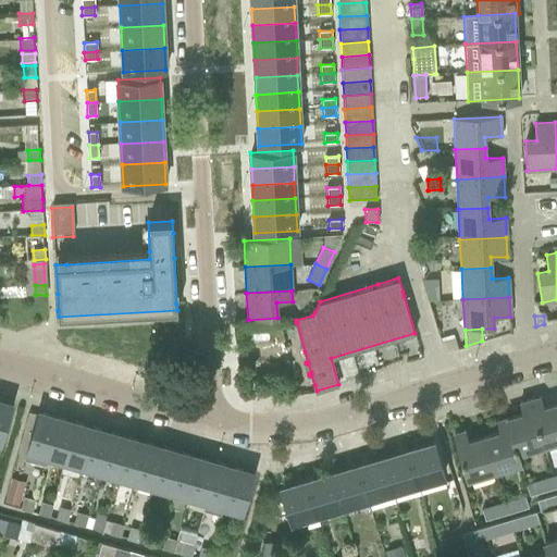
[(541,396),(531,399),(544,445),(556,441),(556,401),(544,406),(541,396)]
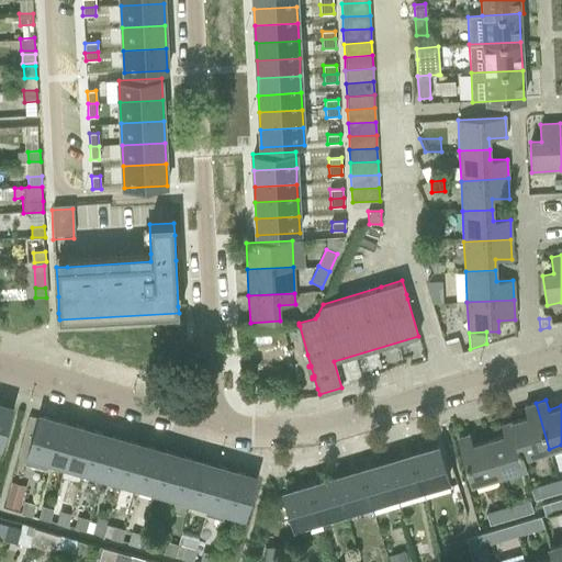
[(528,416),(512,422),(523,457),(549,449),(536,403),(525,406),(528,416)]
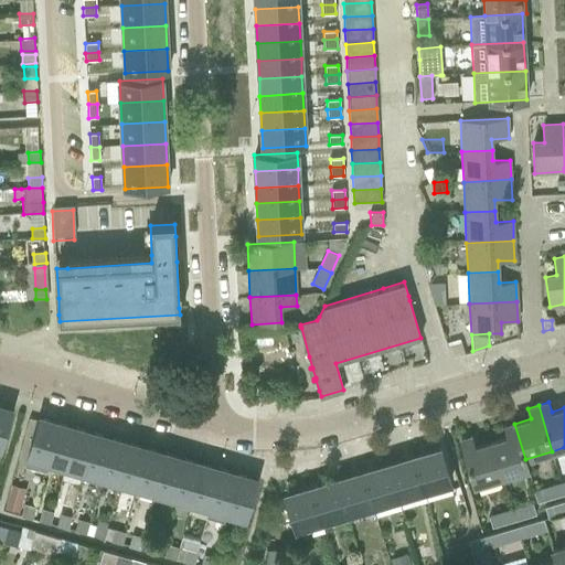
[(0,409),(0,446),(10,413),(0,409)]
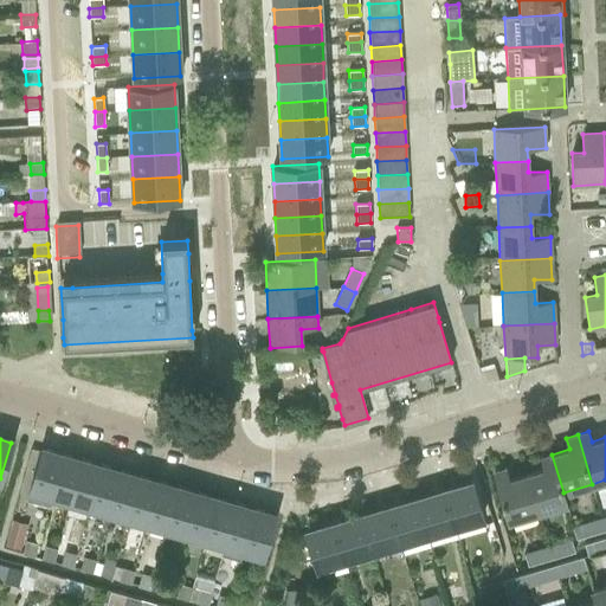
[(30,492),(27,500),(46,505),(49,497),(60,457),(42,451),(34,474),(30,492)]
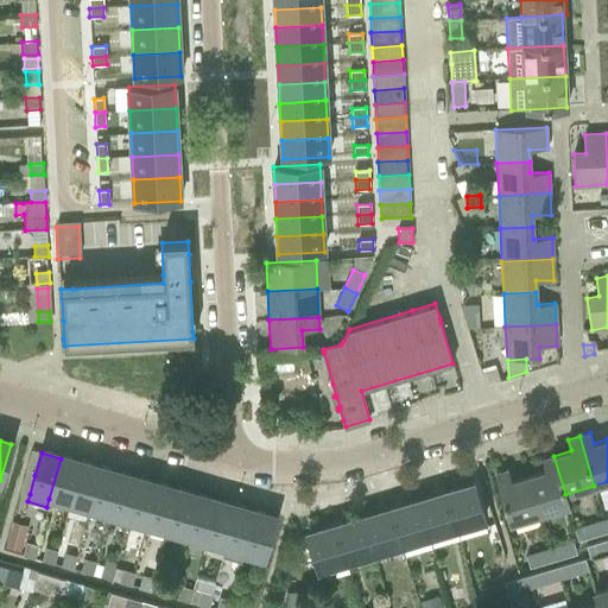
[(546,470),(529,475),(540,514),(568,505),(565,494),(553,456),(543,458),(546,470)]
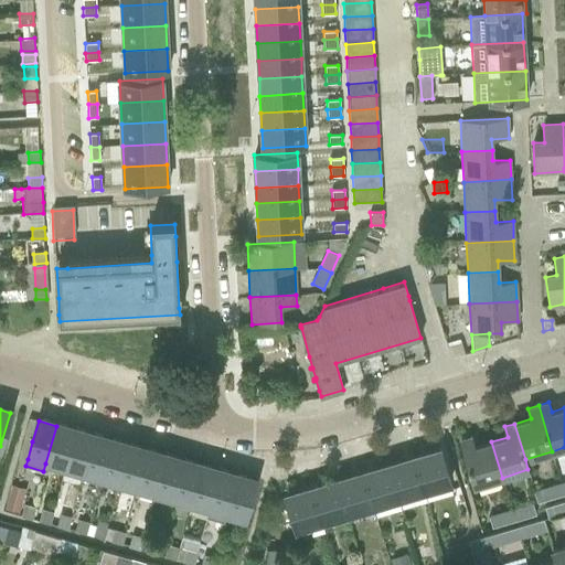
[(45,464),(64,469),(75,430),(56,426),(45,464)]
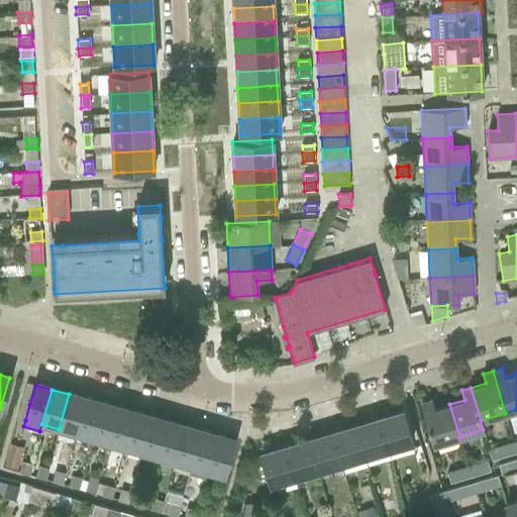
[(59,429),(75,434),(85,399),(69,394),(59,429)]
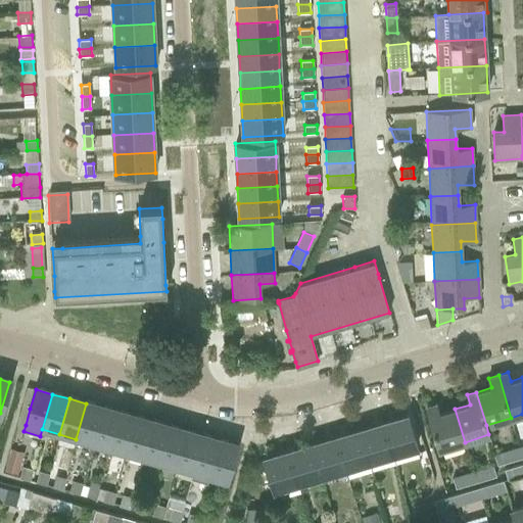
[(76,439),(93,443),(103,409),(86,403),(76,439)]
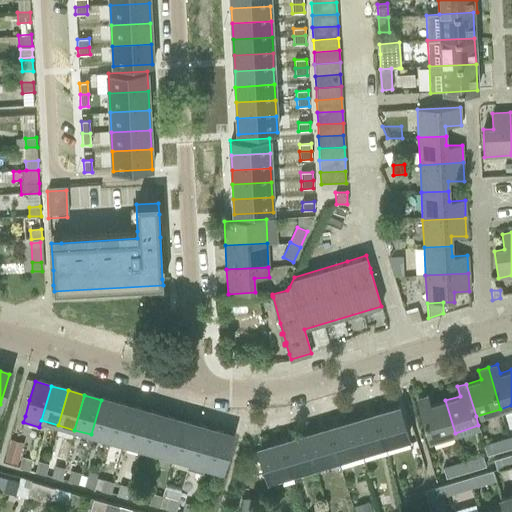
[(455,433),(445,400),(431,404),(428,395),(418,398),(430,440),(455,433)]
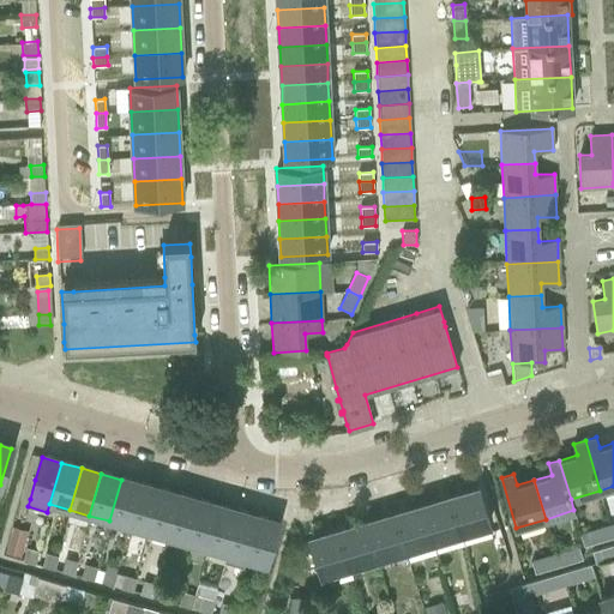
[(109,521),(128,527),(140,486),(121,480),(109,521)]
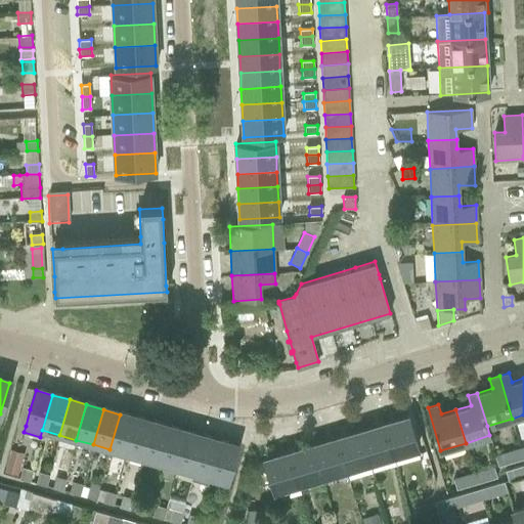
[(110,449),(127,454),(136,419),(120,415),(110,449)]
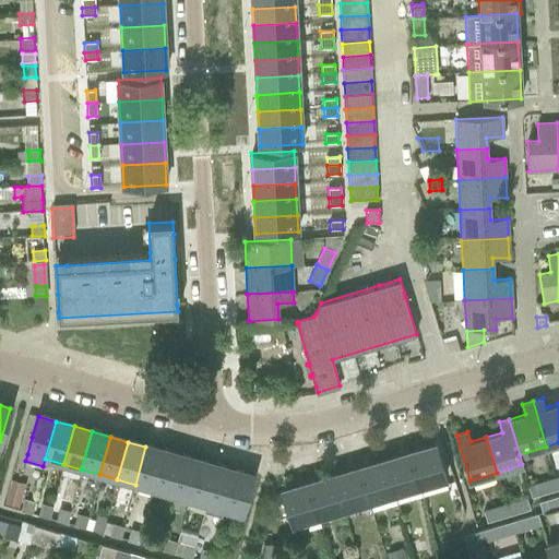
[(135,485),(153,490),(164,452),(145,447),(135,485)]
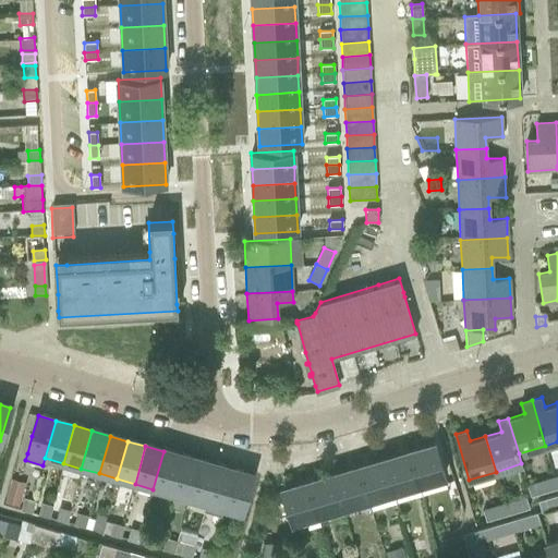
[(435,447),(410,455),(419,483),(444,475),(444,477),(445,476),(435,446),(434,446),(435,447)]
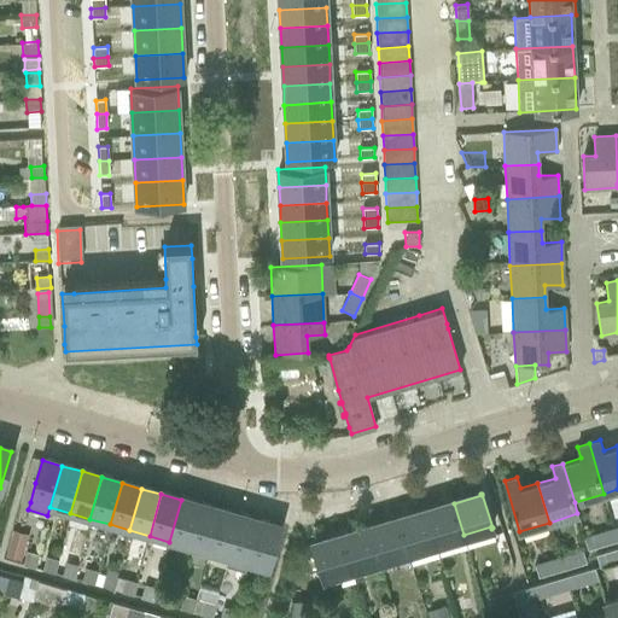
[(169,542),(188,547),(200,506),(181,500),(169,542)]
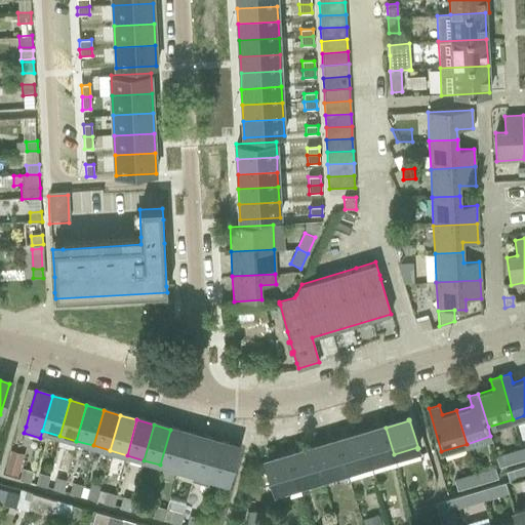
[(386,428),(362,435),(370,461),(394,454),(386,428)]
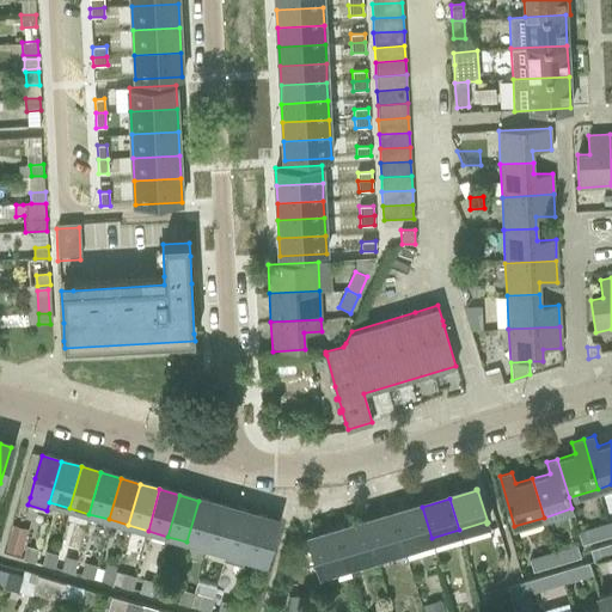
[(187,542),(206,548),(218,506),(199,501),(187,542)]
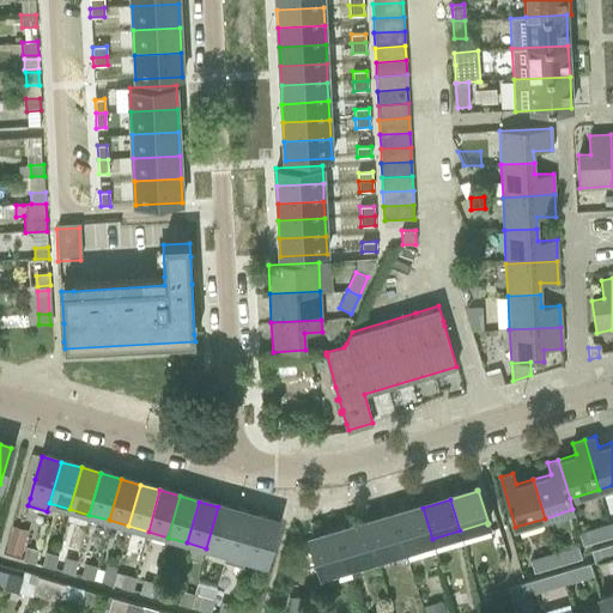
[(218,507),(206,548),(226,554),(238,513),(218,507)]
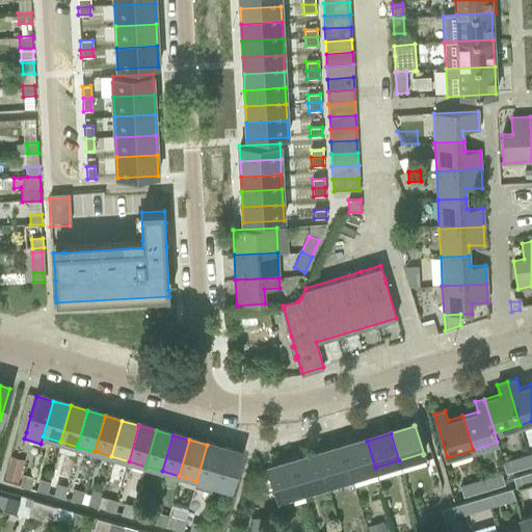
[(367,441),(343,448),(351,475),(354,486),(378,480),(374,468),(375,468),(367,441)]
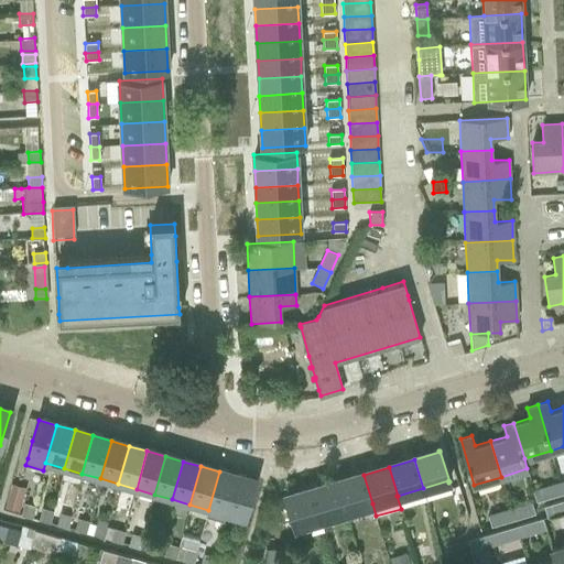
[(208,510),(206,518),(223,522),(225,514),(226,514),(237,477),(219,472),(208,510)]
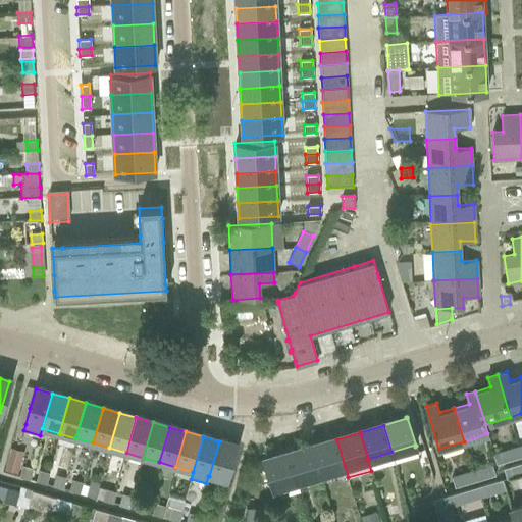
[(336,439),(313,447),(320,473),(345,466),(336,439)]
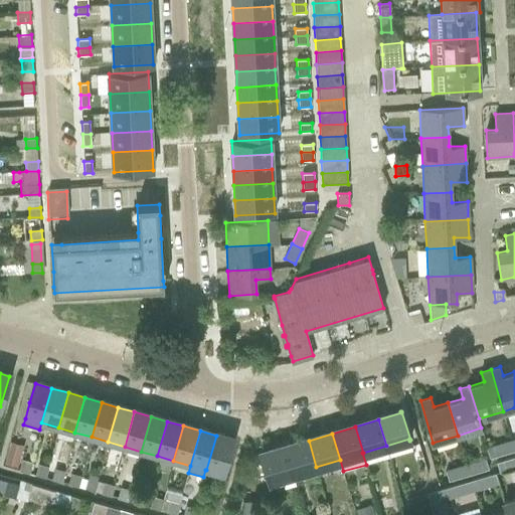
[(216,436),(206,470),(222,475),(232,440),(216,436)]
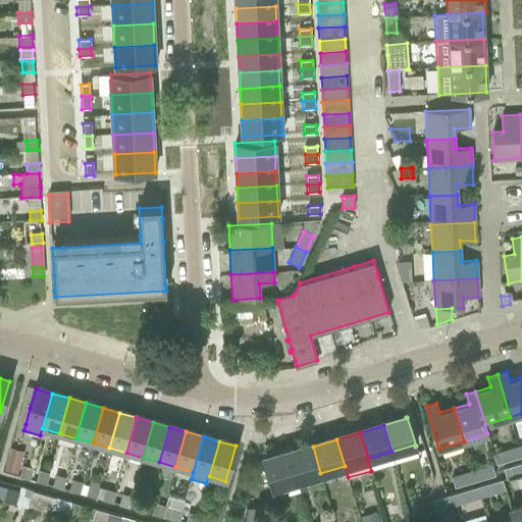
[(313,447),(289,454),(297,480),(320,473),(313,447)]
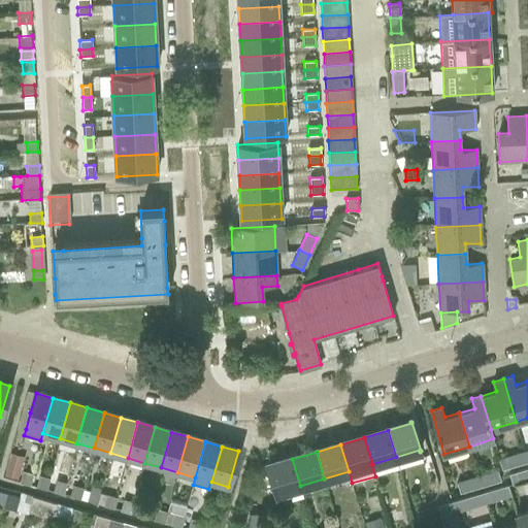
[(519,453),(500,458),(503,469),(522,464),(519,453)]
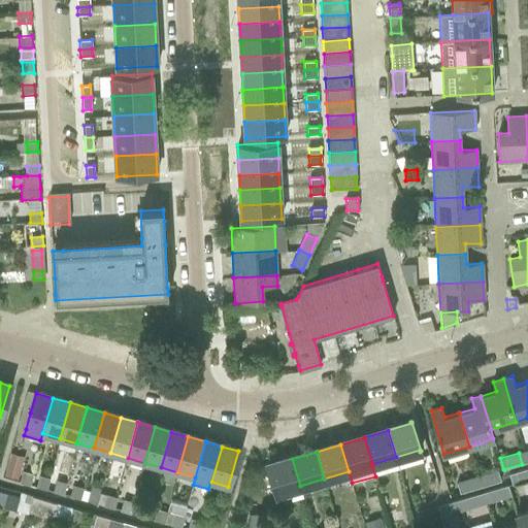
[(300,486),(292,459),(268,466),(268,465),(267,465),(276,495),(276,494),(276,493),(300,486)]
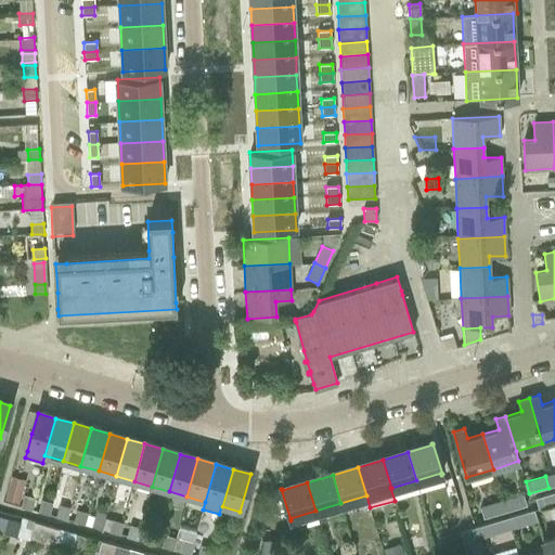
[(10,483),(5,500),(18,503),(23,487),(10,483)]
